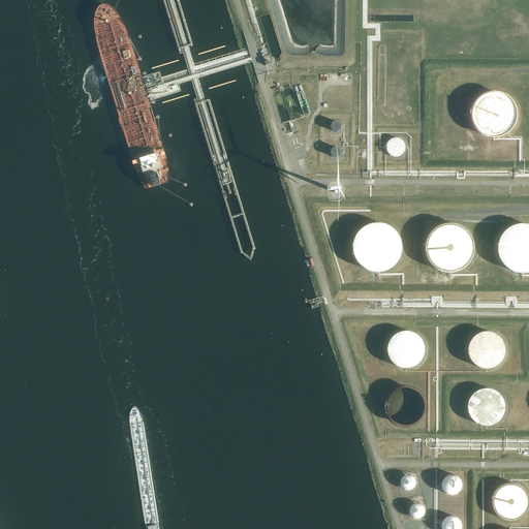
[(475,102),(474,103),(473,104),(472,105),(472,106),(472,109),(471,110),(471,111),(471,112),(471,113),(471,114),(471,115),(471,116),(471,117),(471,119),(471,120),(471,121),(472,122),(472,123),(472,124),(473,125),(473,126),(474,128),(475,129),(477,131),(477,132),(478,132),(479,133),(480,134),(481,135),(484,135),(485,136),(486,136),(487,137),(488,137),(489,137),(491,138),(492,138),(494,138),(495,138),(496,138),(497,138),(498,138),(499,137),(501,137),(502,137),(503,136),(504,136),(505,135),(506,134),(507,134),(508,133),(509,132),(510,131),(511,130),(512,129),(514,128),(514,127),(515,126),(516,125),(516,124),(516,122),(517,122),(517,121),(517,120),(517,118),(517,117),(518,116),(518,115),(517,114),(517,112),(517,111),(517,109),(516,107),(516,106),(515,105),(515,104),(514,102),(512,101),(511,100),(511,99),(510,98),(509,98),(508,97),(507,96),(506,95),(505,95),(504,94),(503,94),(501,93),(499,93),(498,92),(496,92),(494,92),(492,92),(490,92),(489,93),(488,93),(486,93),(485,94),(484,95),(483,95),(481,96),(480,96),(479,97),(477,98),(477,99),(476,100),(475,102)]
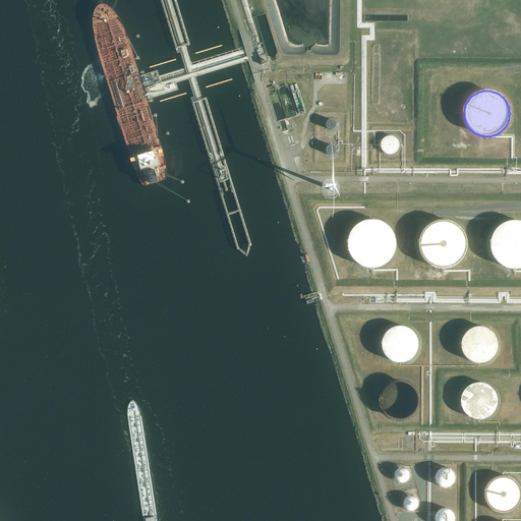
[(305,110),(299,92),(292,94),(299,115),(306,113),(305,112),(307,111),(306,109),(305,110)]
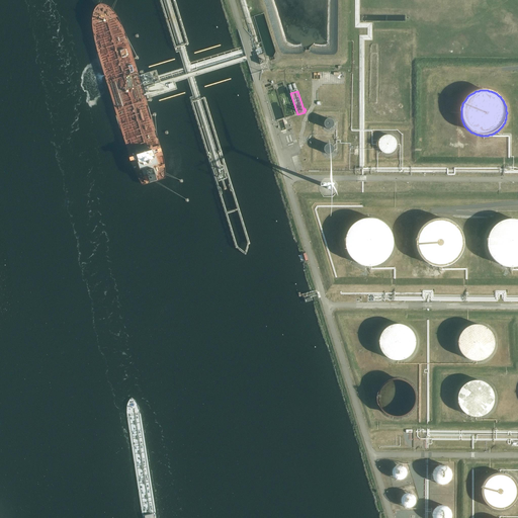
[(327,119),(327,120),(326,120),(326,121),(325,121),(325,122),(325,123),(325,124),(325,125),(325,126),(325,127),(326,127),(326,128),(327,128),(328,130),(329,130),(330,130),(331,130),(331,128),(332,128),(333,127),(334,126),(334,125),(334,124),(334,123),(334,122),(333,121),(332,120),(331,119),(330,119),(329,119),(328,119),(327,119)]
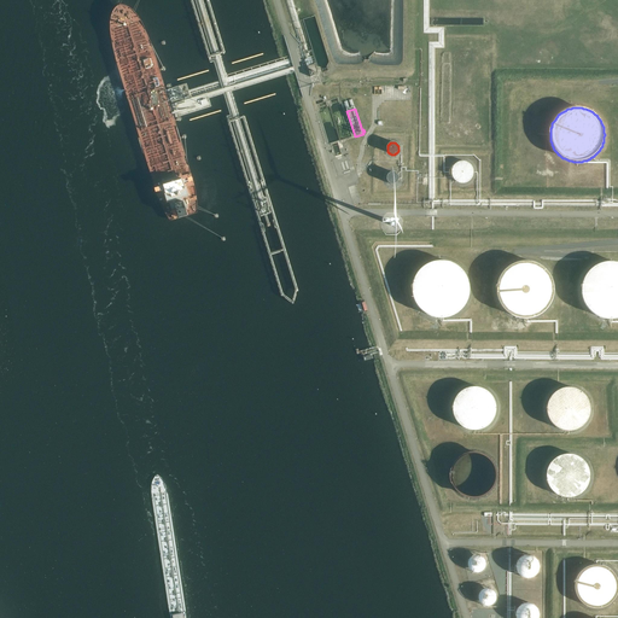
[(473,168),(472,168),(472,167),(472,165),(471,164),(470,164),(468,163),(467,162),(466,162),(465,162),(464,162),(462,162),(461,162),(460,162),(459,162),(458,163),(456,163),(455,164),(454,165),(453,167),(453,168),(453,169),(452,170),(452,172),(452,173),(452,174),(452,175),(453,176),(453,178),(454,179),(455,180),(456,181),(458,182),(459,182),(460,184),(461,184),(462,184),(464,184),(465,184),(466,182),(467,182),(468,182),(470,181),(471,180),(472,179),(472,178),(473,176),(473,175),(473,174),(473,173),(473,172),(473,170),(473,169),(473,168)]
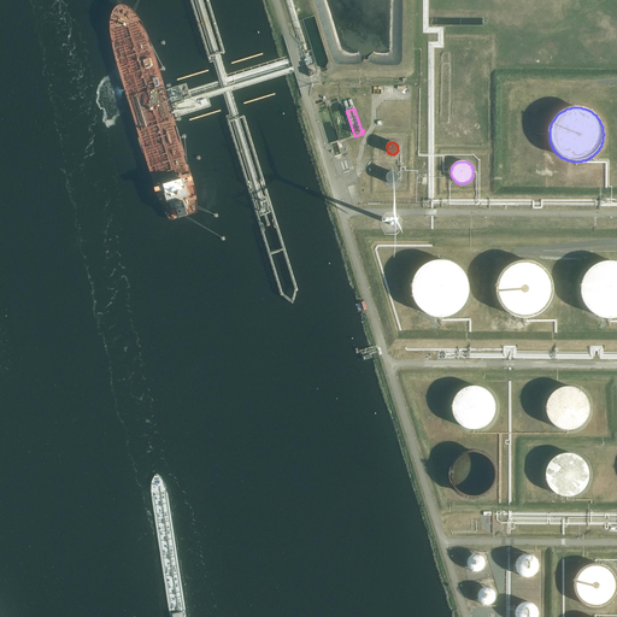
[(391,172),(389,174),(388,174),(388,175),(387,175),(387,176),(386,177),(386,178),(386,180),(387,180),(387,181),(388,182),(388,183),(389,183),(391,184),(392,184),(393,184),(394,184),(394,183),(395,183),(397,182),(398,181),(398,180),(398,178),(398,177),(398,176),(398,175),(397,175),(397,174),(395,174),(394,172),(393,172),(392,172),(391,172)]
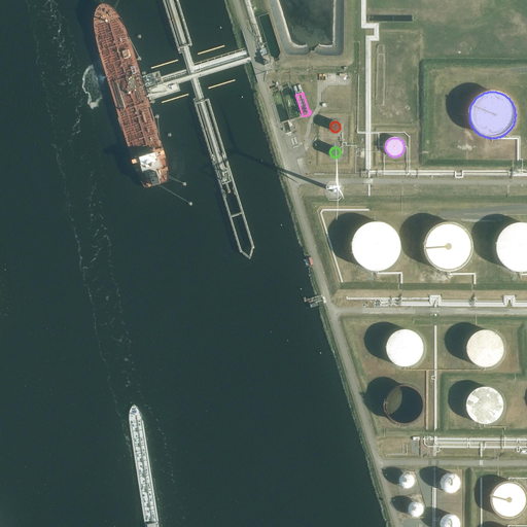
[(374,222),(372,222),(371,222),(369,223),(367,223),(366,223),(365,224),(363,225),(362,226),(361,227),(359,229),(358,230),(357,231),(356,232),(355,234),(355,235),(354,236),(353,237),(353,239),(352,240),(352,241),(352,243),(352,245),(352,246),(352,247),(352,248),(352,249),(352,251),(352,252),(353,253),(353,254),(353,255),(354,256),(354,257),(355,257),(355,259),(356,260),(357,261),(358,262),(359,264),(360,265),(361,266),(362,267),(363,268),(365,268),(367,269),(370,270),(371,270),(373,270),(374,271),(375,271),(376,271),(378,271),(379,271),(381,270),(382,270),(384,270),(385,269),(387,268),(388,268),(389,267),(390,266),(392,265),(393,264),(394,262),(395,260),(396,259),(397,258),(398,257),(398,256),(398,255),(398,254),(399,253),(399,252),(400,250),(400,249),(400,248),(400,247),(400,245),(400,244),(400,243),(400,242),(399,241),(399,239),(398,238),(398,237),(398,236),(397,235),(396,233),(395,232),(394,231),(393,230),(392,227),(390,226),(389,225),(388,224),(386,224),(385,223),(383,223),(382,222),(380,222),(379,222),(377,221),(375,222),(374,222)]
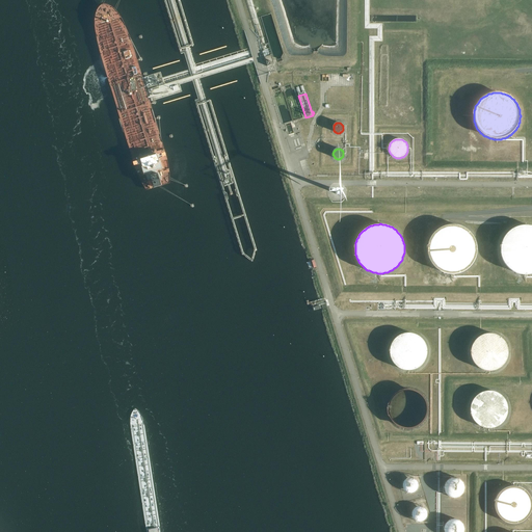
[(460,273),(461,272),(462,272),(464,271),(466,270),(467,269),(468,269),(469,268),(470,267),(472,265),(472,264),(473,263),(474,262),(475,261),(475,259),(475,258),(476,258),(476,257),(476,256),(476,255),(477,254),(477,251),(477,249),(477,248),(477,247),(477,246),(476,245),(476,243),(476,242),(475,240),(474,239),(474,238),(473,237),(472,235),(471,234),(470,233),(469,232),(468,231),(467,230),(466,229),(463,228),(462,228),(461,227),(459,227),(458,225),(456,225),(455,225),(453,225),(452,225),(450,225),(449,225),(448,225),(447,225),(445,227),(444,227),(443,228),(441,229),(440,229),(437,230),(436,231),(435,232),(434,233),(433,234),(432,235),(432,236),(431,237),(430,238),(430,239),(429,240),(429,241),(429,242),(428,244),(428,245),(428,246),(428,247),(428,248),(428,249),(428,250),(428,253),(428,254),(428,255),(428,256),(429,257),(429,259),(430,260),(430,261),(431,262),(432,263),(432,264),(433,265),(433,266),(434,267),(435,268),(436,269),(437,270),(440,271),(442,271),(443,272),(445,273),(447,273),(448,274),(450,274),(451,274),(453,274),(455,274),(457,274),(458,273),(460,273)]
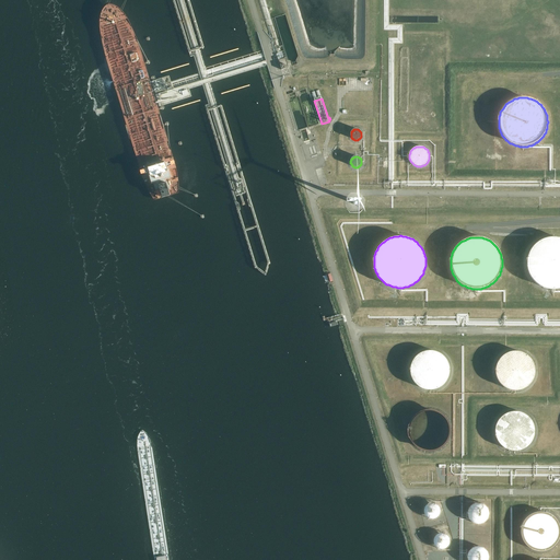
[(559,237),(559,238),(558,237),(557,237),(556,237),(553,237),(551,237),(550,237),(548,237),(547,238),(545,238),(544,238),(541,240),(540,241),(539,242),(538,242),(536,243),(535,244),(534,245),(534,246),(532,247),(532,248),(531,251),(529,252),(529,253),(528,254),(528,256),(527,257),(527,258),(527,259),(527,260),(527,261),(527,263),(527,264),(527,265),(527,266),(527,267),(527,269),(528,270),(528,271),(528,272),(529,273),(529,275),(531,276),(532,278),(533,279),(533,280),(534,280),(535,282),(537,283),(538,284),(540,286),(541,287),(544,288),(546,288),(548,289),(549,289),(551,289),(552,289),(555,289),(556,289),(558,289),(559,288),(559,237)]
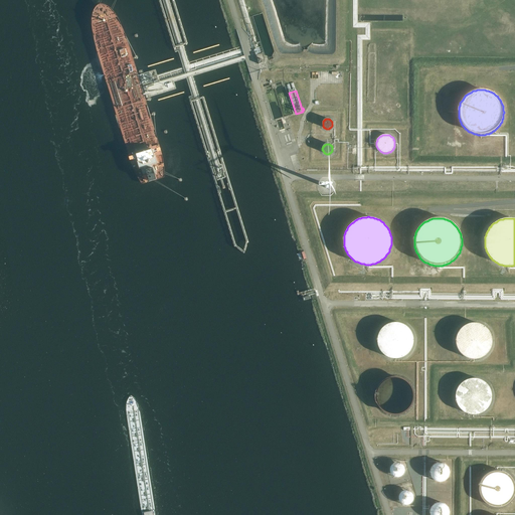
[(405,355),(406,355),(407,354),(408,353),(409,352),(410,351),(410,350),(411,349),(411,348),(412,347),(412,346),(412,345),(413,344),(413,343),(413,342),(413,341),(413,340),(413,339),(413,338),(413,337),(412,336),(412,335),(412,334),(412,333),(411,332),(411,331),(410,330),(409,329),(408,328),(407,327),(406,326),(405,325),(404,325),(403,324),(402,324),(401,323),(400,323),(399,323),(398,323),(397,322),(396,322),(394,322),(393,322),(392,323),(391,323),(390,323),(389,323),(388,324),(387,324),(386,325),(385,325),(384,326),(383,327),(382,328),(381,329),(381,330),(380,330),(379,331),(379,332),(378,333),(378,334),(378,335),(377,336),(377,337),(377,338),(377,339),(377,340),(377,341),(377,342),(377,343),(377,344),(377,345),(378,346),(378,347),(379,348),(380,350),(380,351),(381,352),(382,353),(383,354),(384,355),(385,356),(387,357),(388,357),(389,357),(390,358),(392,358),(394,358),(395,359),(396,359),(397,358),(398,358),(399,358),(401,358),(402,357),(404,356),(405,355)]
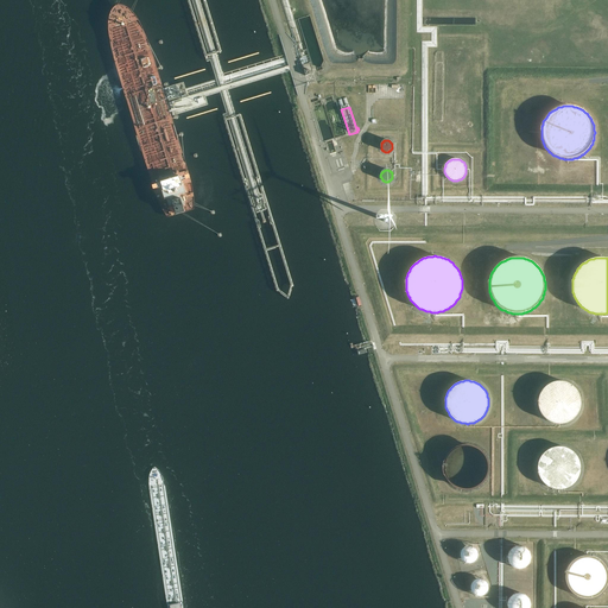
[(575,418),(576,417),(576,416),(577,415),(578,413),(578,412),(580,411),(580,410),(580,409),(581,407),(581,406),(581,405),(581,404),(581,403),(581,401),(581,400),(581,398),(581,397),(580,396),(580,394),(580,393),(578,392),(578,391),(577,390),(576,390),(576,388),(575,387),(574,386),(572,385),(571,385),(570,384),(569,384),(568,382),(567,382),(564,381),(563,381),(561,381),(559,381),(558,381),(557,381),(556,381),(555,381),(553,382),(552,382),(550,384),(549,384),(548,385),(546,386),(545,386),(544,387),(544,388),(543,390),(542,390),(542,391),(540,392),(540,393),(539,394),(539,396),(539,397),(538,398),(538,399),(538,400),(538,403),(538,404),(538,405),(538,407),(539,409),(539,410),(539,411),(540,412),(542,413),(542,415),(543,416),(544,418),(546,419),(548,420),(549,420),(550,422),(552,423),(553,423),(556,424),(557,424),(558,424),(559,424),(562,424),(564,424),(565,423),(568,423),(569,422),(570,420),(571,420),(574,419),(574,418),(575,418)]
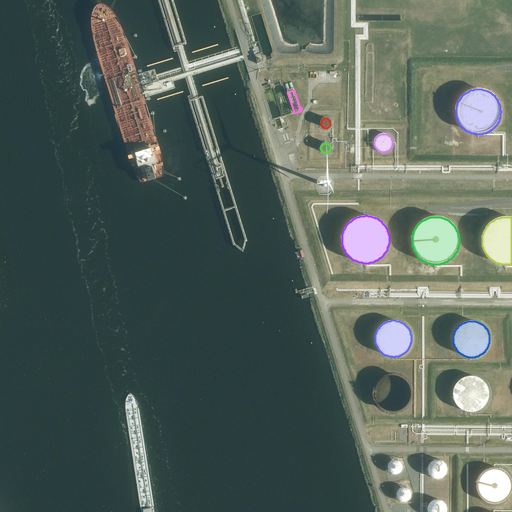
[(409,401),(410,400),(410,399),(410,398),(411,397),(411,396),(411,395),(411,394),(411,393),(411,392),(411,391),(411,390),(410,389),(410,388),(410,387),(409,386),(409,385),(408,384),(408,383),(407,382),(406,381),(405,380),(404,379),(403,379),(402,378),(401,377),(400,377),(399,376),(398,376),(397,376),(396,376),(394,375),(393,375),(392,375),(391,376),(390,376),(389,376),(387,376),(386,377),(385,377),(384,378),(382,379),(381,379),(381,380),(379,381),(379,382),(378,383),(377,385),(376,386),(376,387),(376,388),(375,389),(375,390),(375,391),(375,392),(375,393),(375,395),(375,396),(375,397),(375,398),(376,399),(376,400),(376,401),(377,403),(378,404),(379,405),(380,406),(381,407),(382,408),(383,408),(384,409),(385,410),(387,411),(388,411),(390,411),(392,412),(393,412),(395,411),(396,411),(397,411),(399,411),(400,410),(401,410),(402,409),(403,409),(404,408),(405,407),(406,405),(407,405),(407,404),(408,404),(408,403),(409,401)]
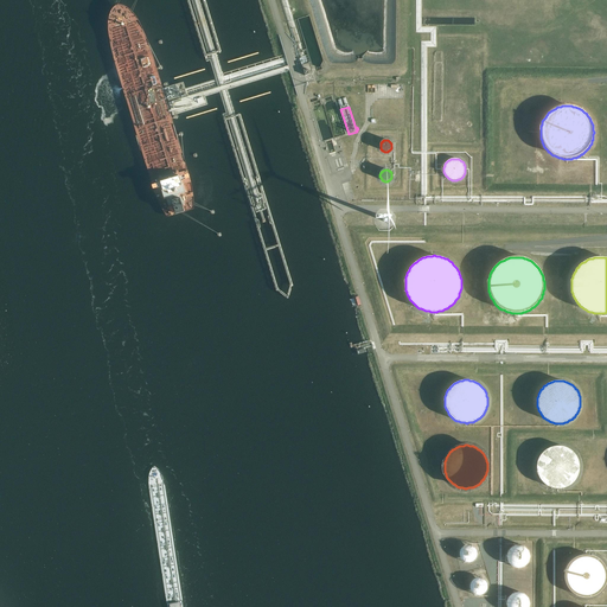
[(577,475),(579,474),(579,473),(579,472),(580,471),(580,470),(580,468),(580,467),(580,465),(580,464),(579,462),(579,461),(579,460),(579,459),(577,458),(577,457),(576,455),(575,454),(574,453),(573,452),(573,451),(572,451),(570,449),(569,448),(568,448),(567,447),(566,447),(563,446),(561,446),(560,446),(558,446),(557,446),(556,446),(555,446),(553,447),(551,447),(549,447),(549,448),(548,448),(545,449),(544,451),(544,452),(543,452),(542,453),(542,454),(541,454),(540,455),(540,457),(540,458),(538,458),(538,459),(538,460),(537,461),(537,462),(537,464),(537,465),(537,466),(537,467),(537,470),(537,471),(537,473),(538,474),(538,475),(538,477),(540,477),(540,478),(541,479),(541,480),(542,481),(543,483),(544,484),(545,484),(547,485),(548,486),(550,487),(551,487),(554,489),(556,489),(557,489),(560,489),(561,489),(563,489),(564,487),(567,487),(568,486),(569,485),(570,485),(572,484),(573,483),(574,481),(575,480),(576,479),(576,478),(577,478),(577,477),(577,475)]
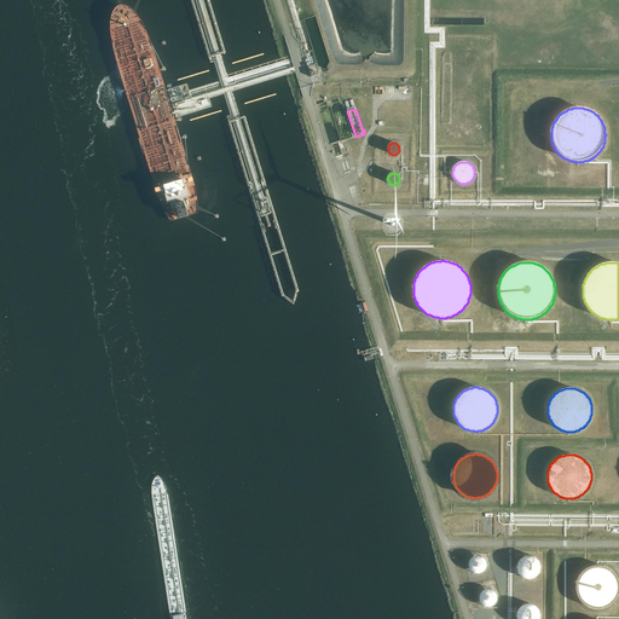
[(539,573),(539,572),(539,571),(541,571),(541,570),(541,568),(541,567),(541,566),(541,565),(539,565),(539,563),(539,562),(538,561),(538,560),(537,560),(537,559),(536,557),(534,557),(533,556),(531,556),(530,556),(530,555),(527,556),(525,556),(524,556),(522,557),(521,559),(520,560),(519,560),(519,561),(518,562),(518,563),(518,565),(518,566),(516,566),(516,567),(516,568),(518,570),(518,571),(518,572),(519,573),(519,574),(520,576),(521,577),(522,577),(524,578),(526,579),(527,579),(528,579),(530,579),(531,579),(532,579),(533,578),(534,578),(536,577),(537,576),(538,574),(539,573)]
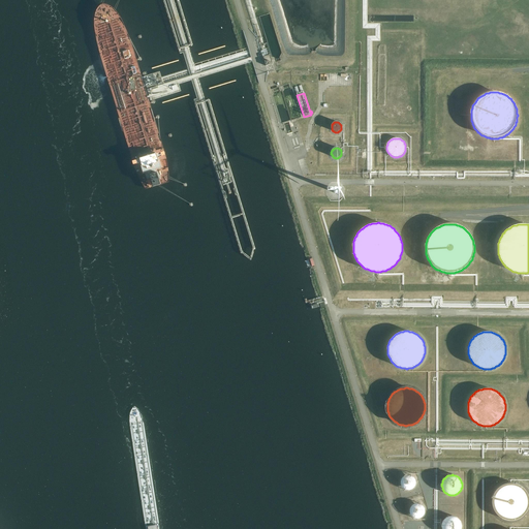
[(415,483),(415,481),(415,480),(415,479),(414,478),(413,477),(412,476),(411,475),(410,475),(409,475),(408,475),(407,475),(406,475),(405,475),(404,476),(403,476),(403,477),(402,477),(402,478),(401,478),(401,479),(401,480),(401,481),(401,483),(401,484),(401,485),(401,486),(402,487),(402,488),(403,488),(403,489),(404,489),(405,490),(406,490),(407,490),(408,490),(409,490),(410,490),(411,490),(412,489),(413,488),(414,487),(415,486),(415,485),(415,484),(415,483)]
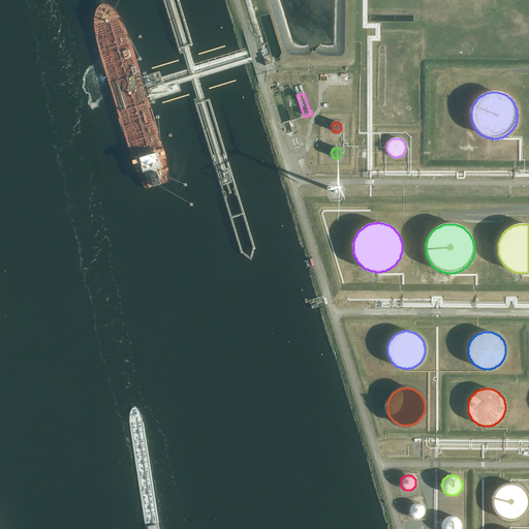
[(528,498),(528,497),(528,496),(528,495),(527,494),(527,493),(526,492),(526,491),(525,490),(524,489),(523,488),(522,487),(521,486),(520,486),(519,485),(518,485),(517,484),(516,484),(515,484),(514,484),(512,484),(511,483),(509,483),(507,484),(506,484),(504,484),(503,485),(501,486),(500,487),(499,487),(498,488),(497,489),(496,490),(495,491),(495,492),(494,493),(494,494),(493,495),(493,496),(493,497),(492,498),(492,499),(492,500),(492,501),(492,502),(492,503),(492,504),(492,505),(493,506),(493,507),(493,508),(494,509),(494,510),(495,511),(495,512),(496,514),(497,515),(498,516),(499,517),(500,517),(501,518),(502,519),(503,519),(504,520),(505,520),(506,520),(508,520),(509,521),(510,521),(511,521),(514,520),(515,520),(517,520),(518,519),(519,519),(520,518),(521,518),(522,517),(523,516),(524,515),(525,514),(526,512),(526,511),(527,510),(528,509),(528,508),(528,507),(528,506),(528,505),(528,504),(528,498)]
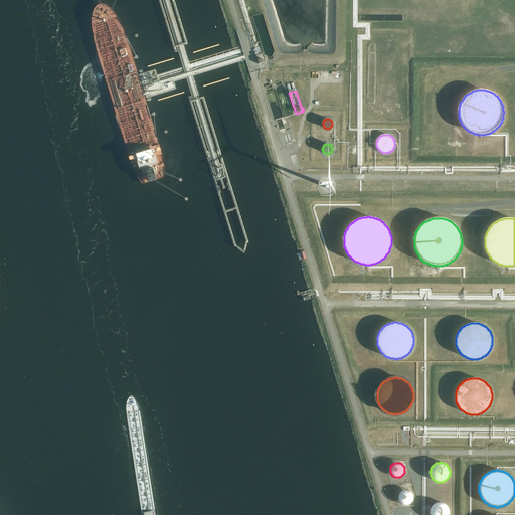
[(413,495),(412,495),(412,494),(412,493),(411,493),(411,492),(410,492),(409,491),(408,491),(408,490),(407,490),(406,490),(405,490),(404,490),(403,491),(402,491),(401,492),(400,493),(399,494),(399,495),(398,496),(398,497),(398,498),(398,499),(399,500),(399,501),(400,502),(400,503),(401,504),(402,504),(403,504),(403,505),(404,505),(405,505),(406,505),(407,505),(408,504),(409,504),(410,504),(410,503),(411,503),(411,502),(412,502),(412,501),(412,500),(413,500),(413,499),(413,498),(413,497),(413,496),(413,495)]
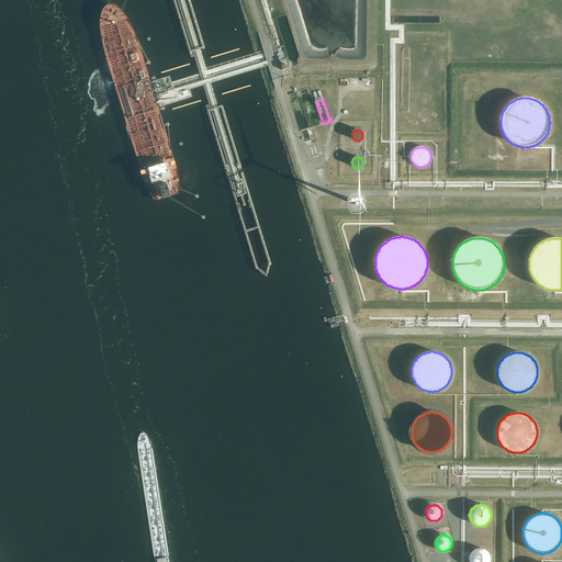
[(490,561),(491,561),(491,560),(491,559),(491,558),(491,557),(490,555),(490,554),(489,553),(489,552),(487,551),(486,551),(486,550),(485,550),(484,549),(483,549),(482,549),(481,548),(480,548),(479,548),(478,549),(476,549),(475,549),(474,550),(473,550),(473,551),(472,551),(472,552),(471,552),(471,553),(470,554),(470,555),(470,557),(469,558),(469,559),(469,560),(470,561),(469,561),(490,561)]
